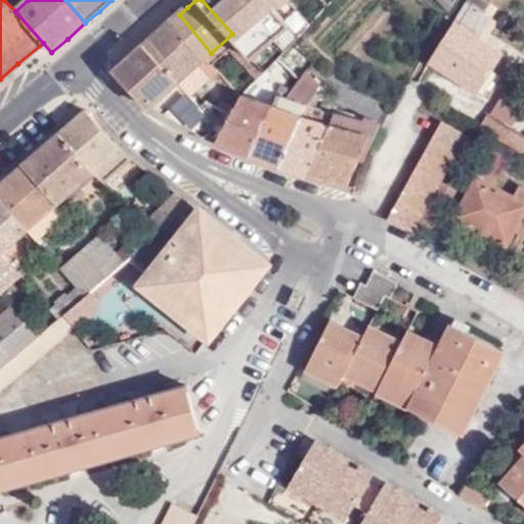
[(298,35),(267,0),(202,0),(232,34),(242,44),(264,70),(290,44),(298,35)]
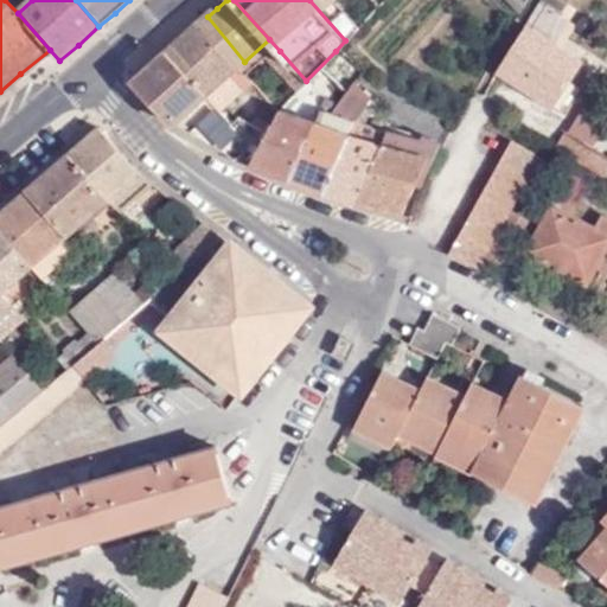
[(378,6),(372,0),(310,0),(345,40),(378,6)]
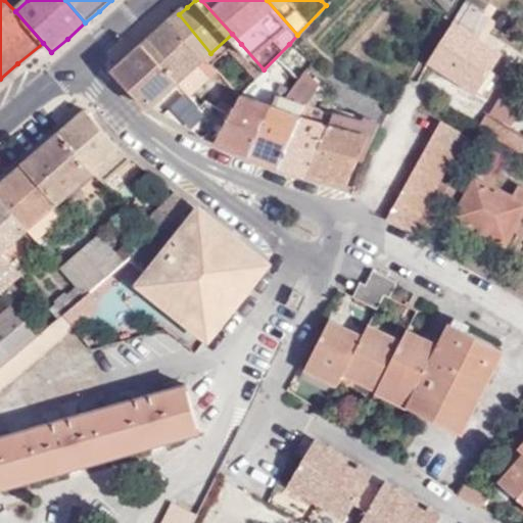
[(473,0),(466,12),(458,26),(436,62),(482,93),(505,55),(479,39),(492,22),(486,17),(493,6),(482,0),(473,0)]
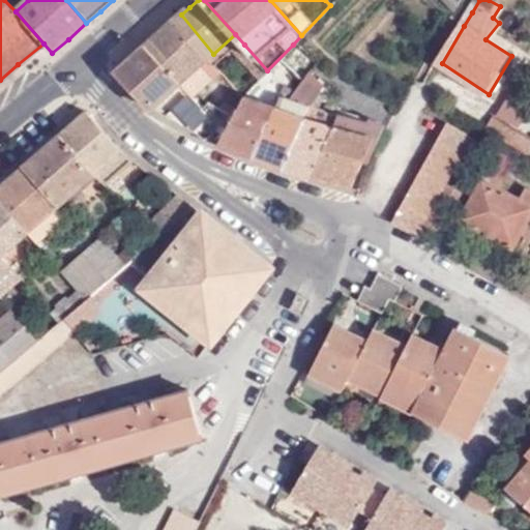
[(444,0),(453,9),(458,2),(454,0),(444,0)]
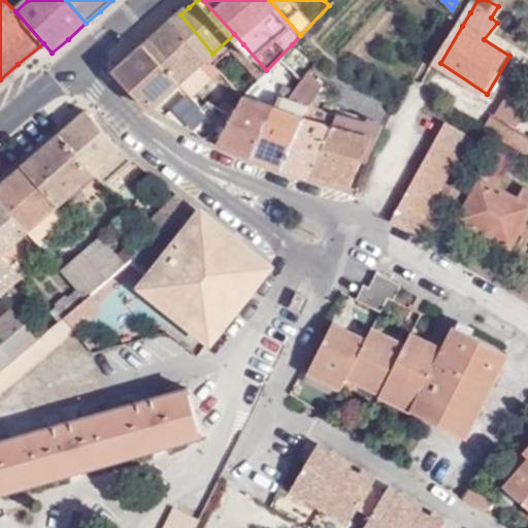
[(212,54),(180,14),(161,31),(150,41),(183,81),(206,62),(215,69),(221,64),(212,54)]
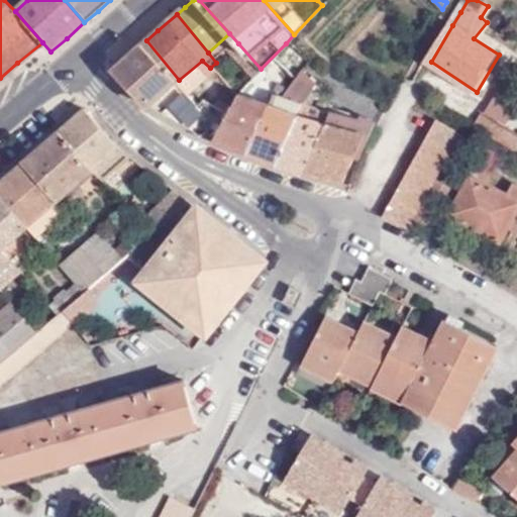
[(216,63),(230,52),(238,43),(229,33),(208,53),(216,63)]
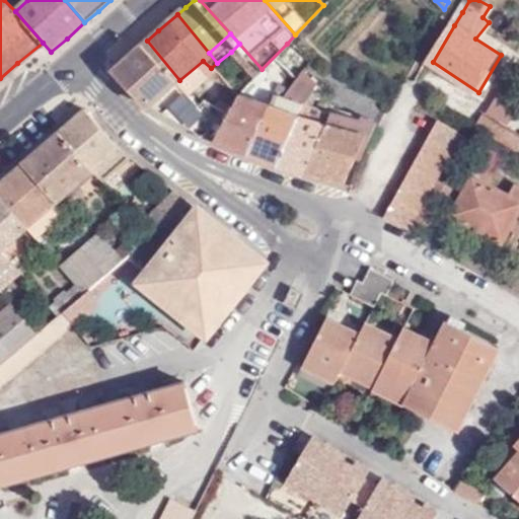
[(206,98),(201,104),(194,96),(179,80),(147,41),(132,54),(113,70),(151,107),(158,100),(164,105),(159,113),(182,125),(204,135),(223,112),(206,98)]
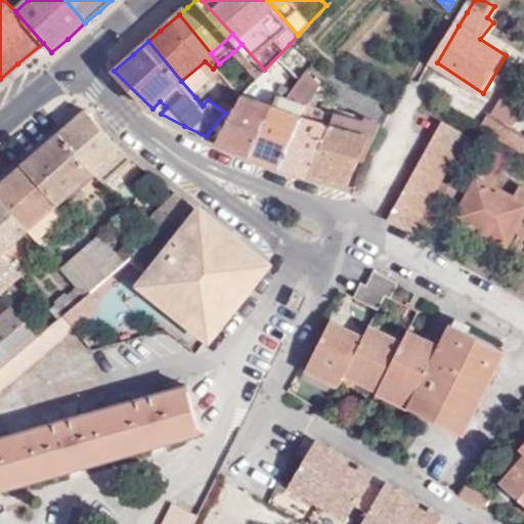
[(233,52),(256,77),(264,70),(242,44),(233,52)]
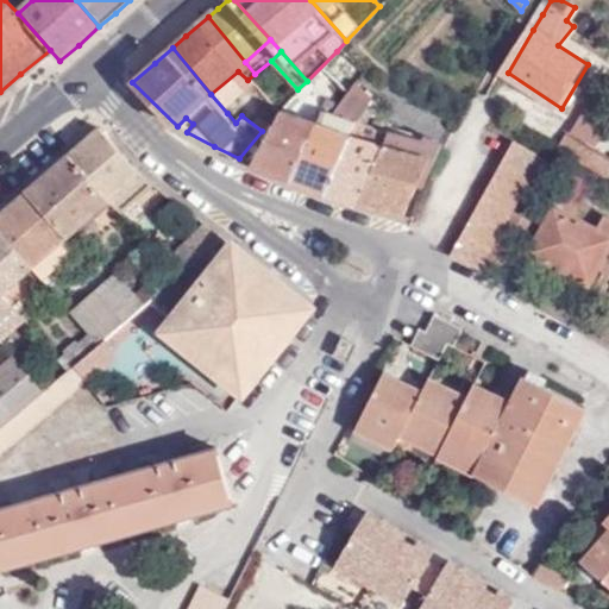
[(227,113),(255,89),(248,80),(238,71),(211,94),(227,113)]
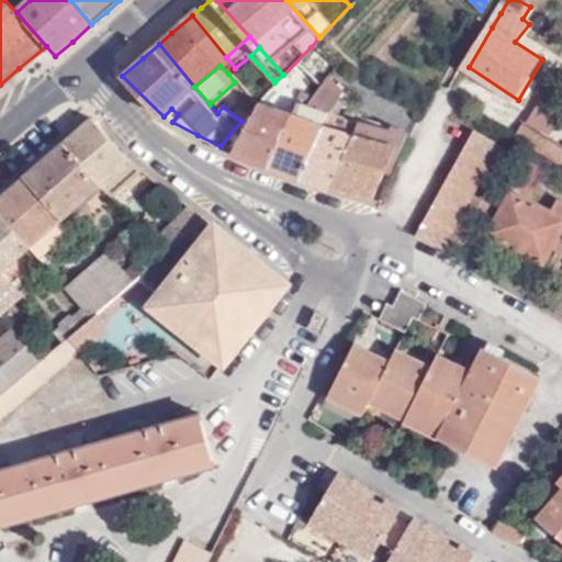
[(343,91),(326,77),(315,92),(306,105),(329,111),(343,91)]
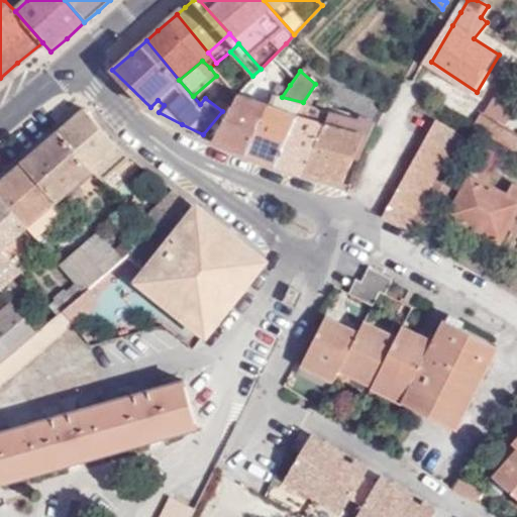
[(290,85),(281,79),(272,94),(282,97),(290,85)]
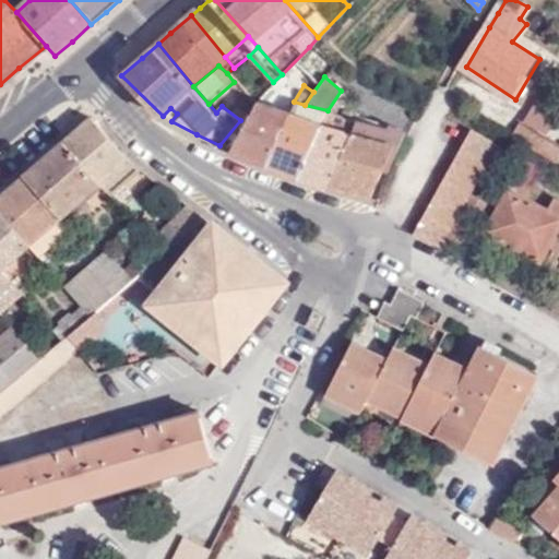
[(305,105),(294,102),(288,114),(266,164),(285,171),(297,175),(328,110),(305,105)]
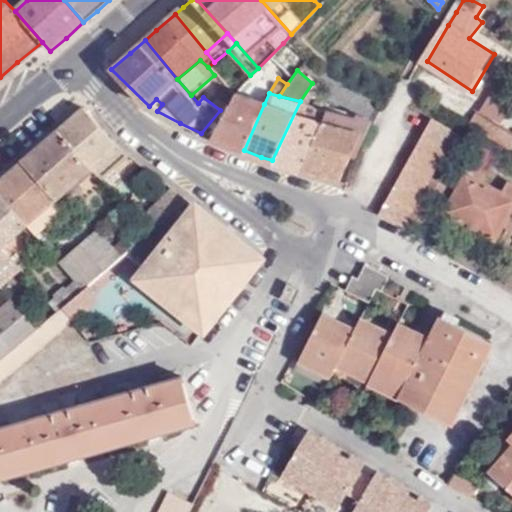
[(228,104),(226,103),(220,110),(201,133),(223,142),(244,150),(264,104),(236,94),(228,104)]
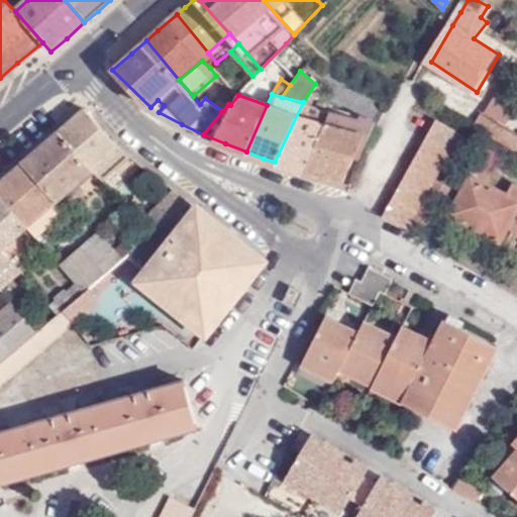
[(306,119),(313,105),(303,102),(275,162),(290,167),(305,171),(323,125),(306,119)]
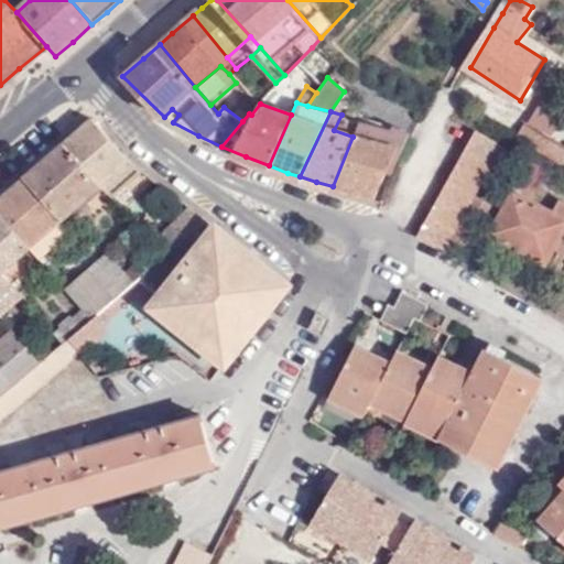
[(359,119),(353,137),(333,186),(340,188),(372,197),(397,144),(378,139),(381,126),(359,119)]
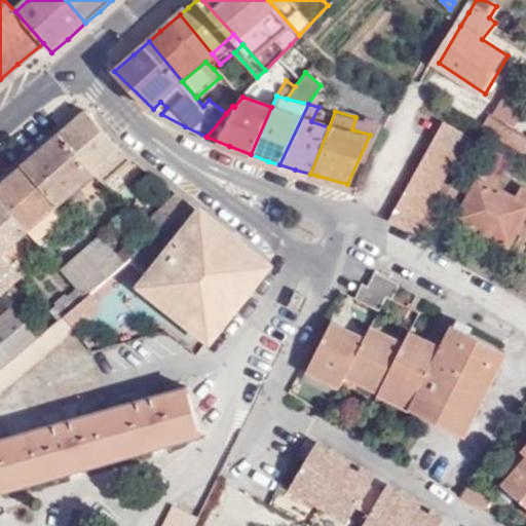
[(101,168),(120,150),(86,112),(60,135),(94,175),(105,184),(110,179),(101,168)]
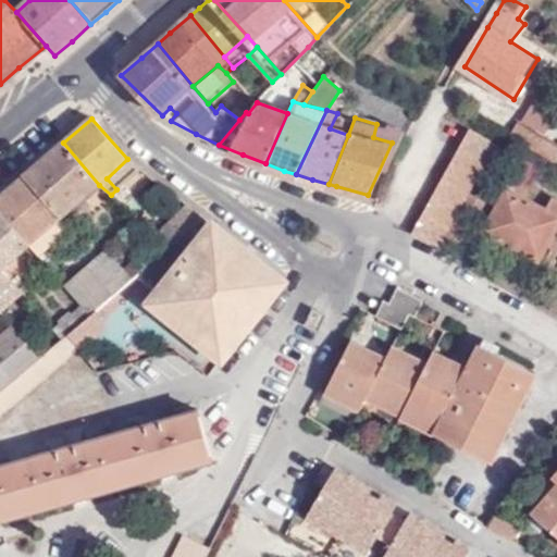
[(556,149),(556,144),(518,121),(510,135),(552,159),(556,149)]
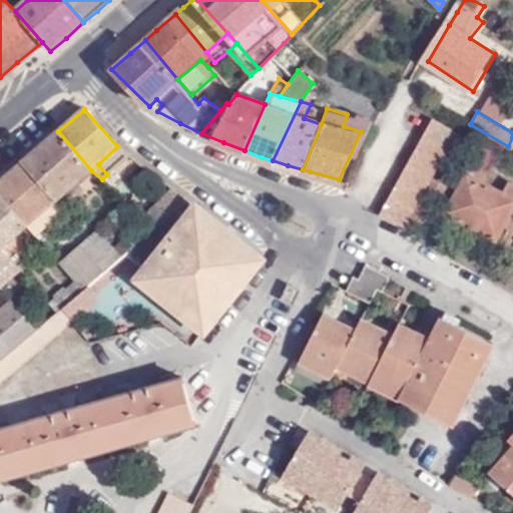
[(361,131),(366,119),(347,114),(344,126),(361,131)]
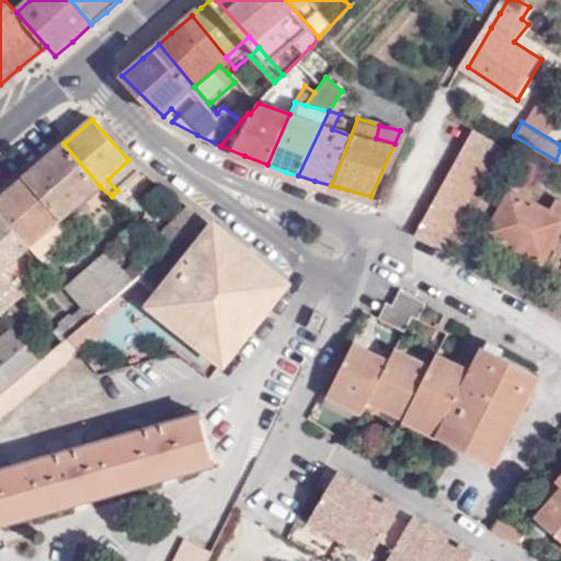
[(439,247),(442,241),(458,249),(485,201),(470,193),(476,182),(497,144),(473,129),(415,233),(439,247)]
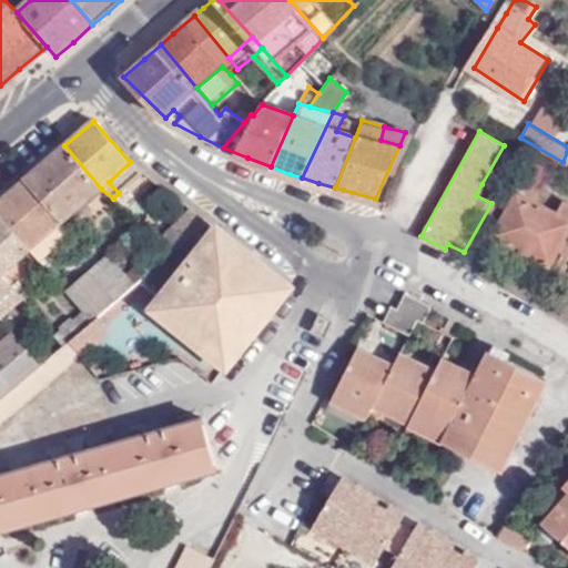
[(63,221),(101,189),(64,145),(0,200),(0,215),(30,251),(38,260),(39,261),(72,232),(63,221)]
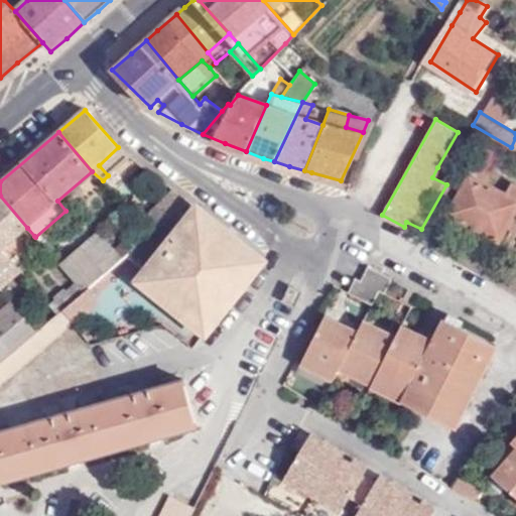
[(452,175),(472,140),(458,132),(437,167),(452,175)]
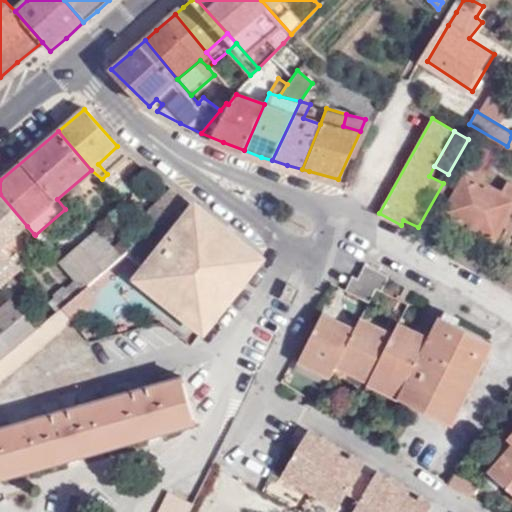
[(484,177),(496,155),(476,144),(464,165),(484,177)]
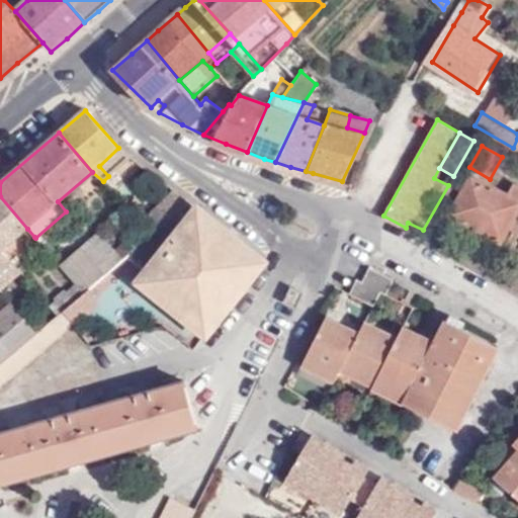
[(108,176),(130,157),(118,148),(99,166),(108,176)]
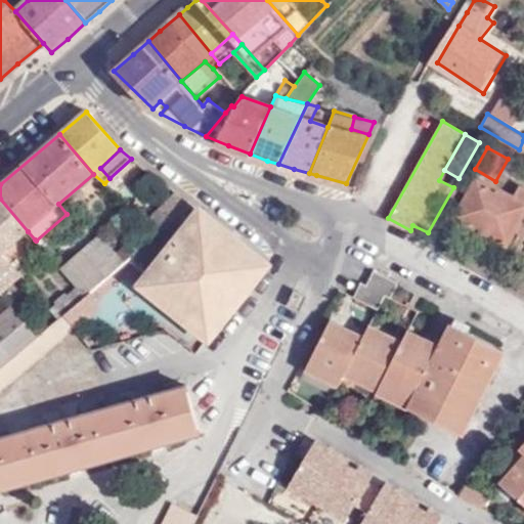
[(523,188),(519,186),(513,198),(475,177),(463,198),(457,195),(449,209),(454,213),(452,217),(505,245),(513,230),(523,236),(523,188)]
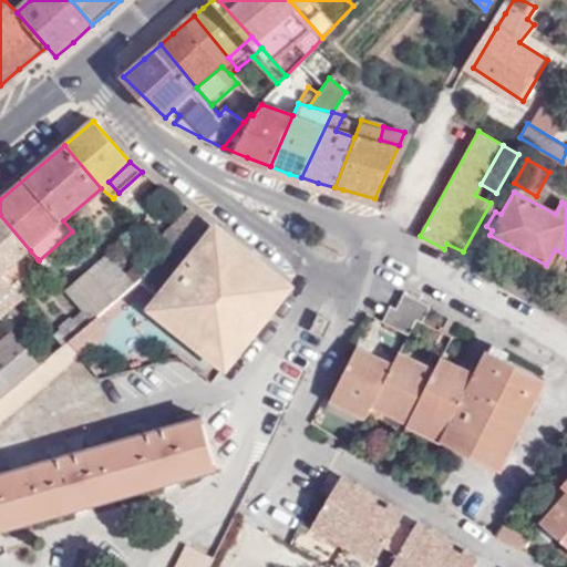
[(493,205),(491,203),(463,251),(466,253),(493,205)]
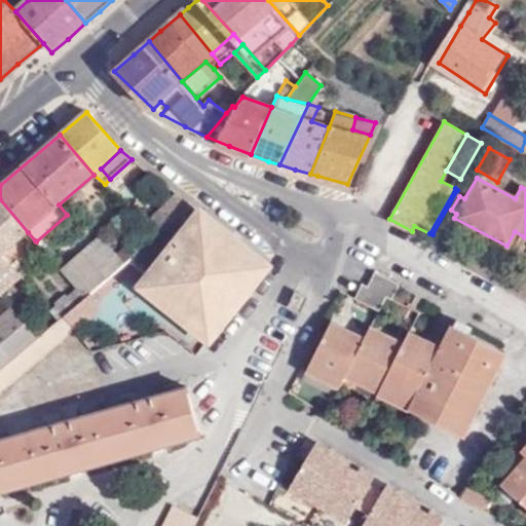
[(162,231),(191,207),(177,194),(150,221),(162,231)]
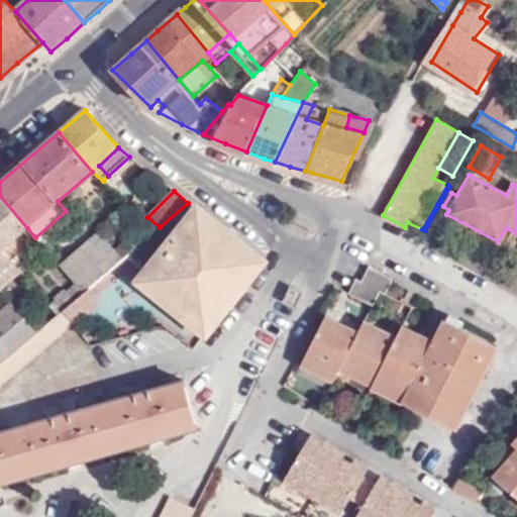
[(150,209),(134,195),(128,202),(145,215),(150,209)]
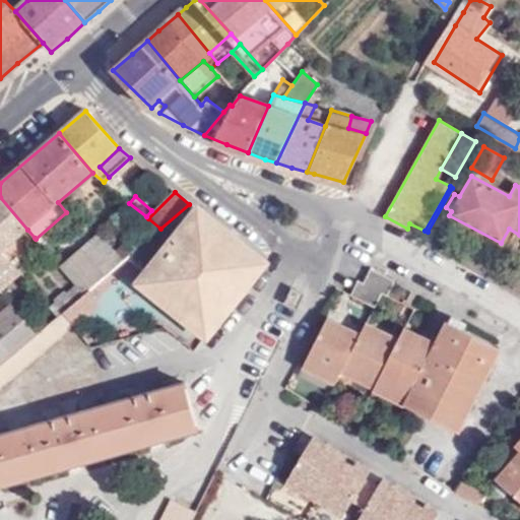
[(27,230),(0,197),(0,250),(1,252),(27,230)]
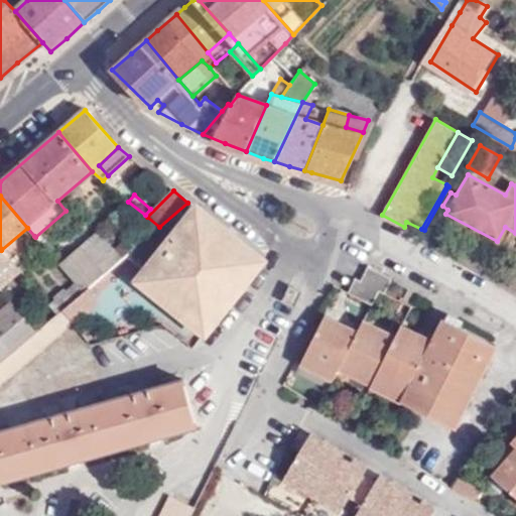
[(244,288),(242,285),(261,260),(200,212),(179,237),(176,234),(165,248),(161,253),(164,256),(151,271),(143,281),(206,331),(226,306),(230,307),(244,288)]
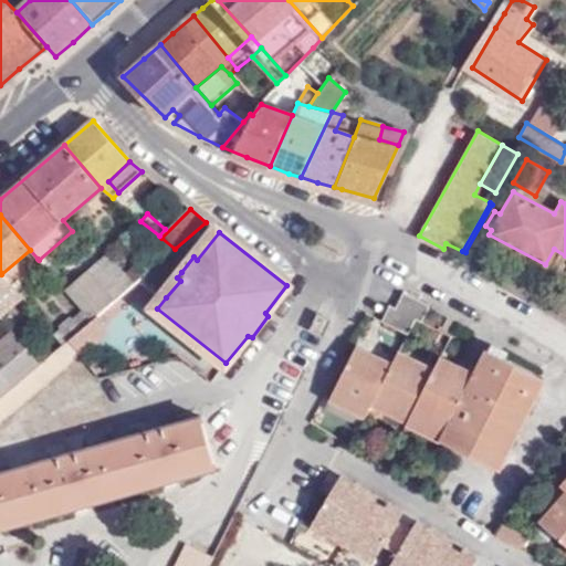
[(164,258),(175,249),(161,238),(139,260),(140,264),(126,275),(106,255),(66,292),(83,311),(92,321),(97,316),(106,307),(142,278),(164,258)]
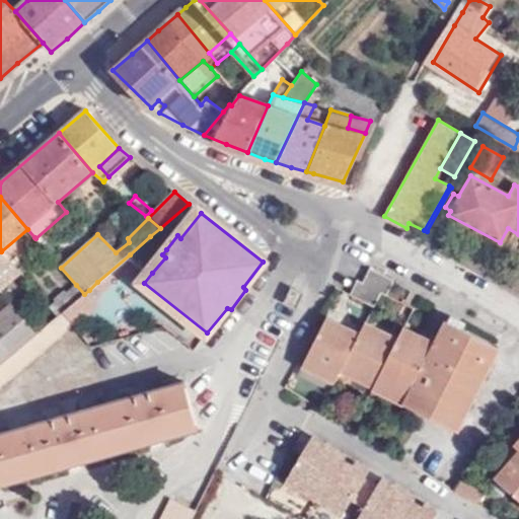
[(34,237),(27,229),(1,251),(7,258),(34,237)]
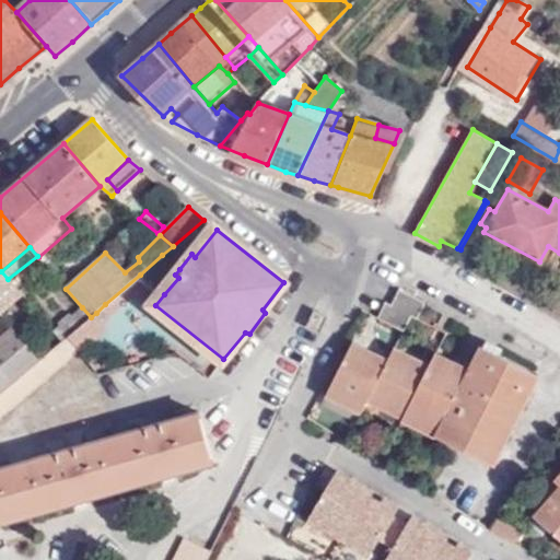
[(179,269),(162,255),(140,275),(164,294),(178,278),(175,275),(179,269)]
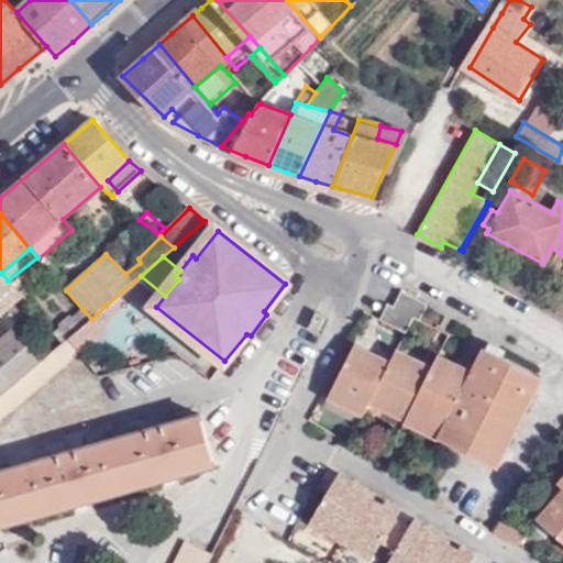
[(428,305),(401,290),(394,307),(414,318),(420,321),(428,305)]
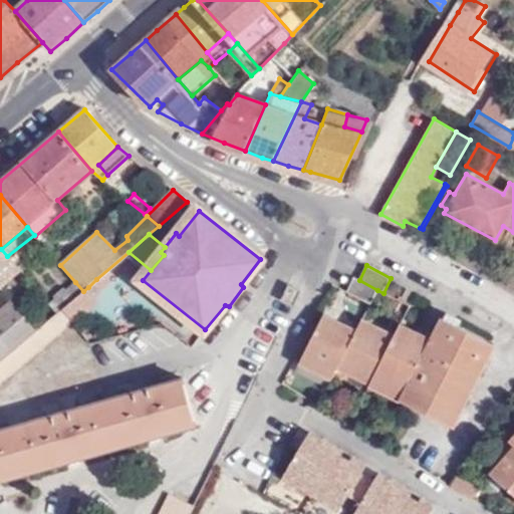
[(359,280),(353,277),(345,291),(369,304),(377,290),(359,280)]
